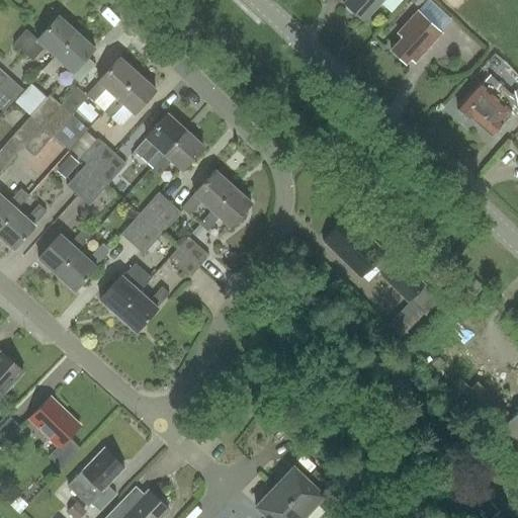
[(345,0),(343,3),(344,5),(344,9),(350,14),(354,13),(363,21),(381,0),(345,0)]
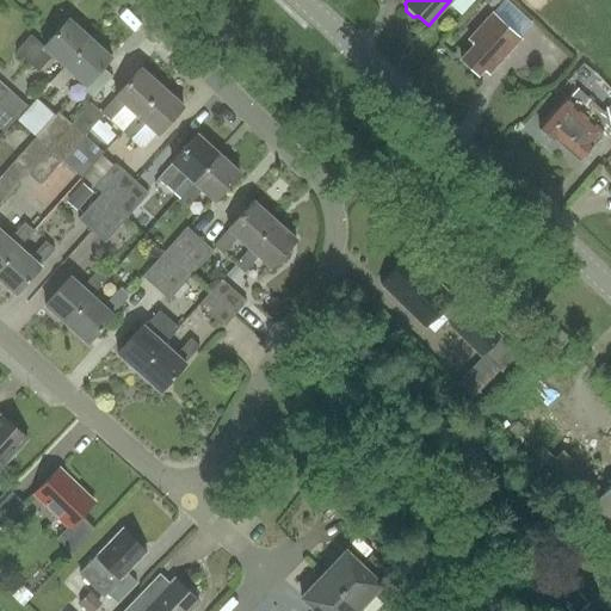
[(489,76),(523,41),(494,14),(469,42),(474,47),(461,61),(479,78),(485,72),(489,76)]
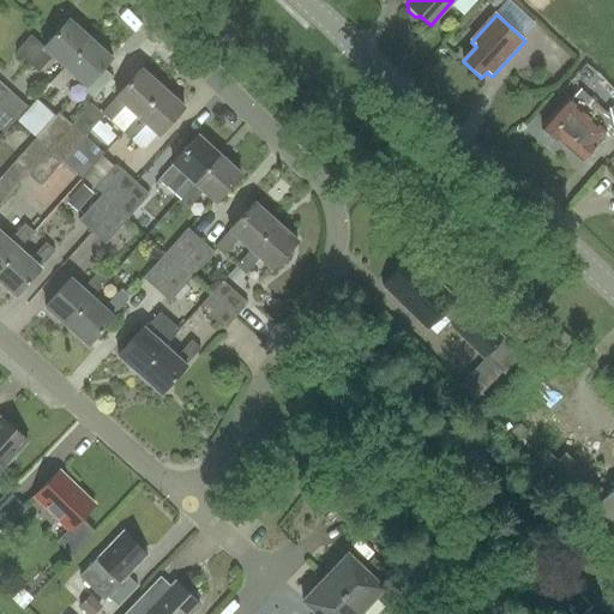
[(66,67),(90,40),(67,19),(42,47),(20,28),(6,42),(38,71),(53,55),(66,67)]
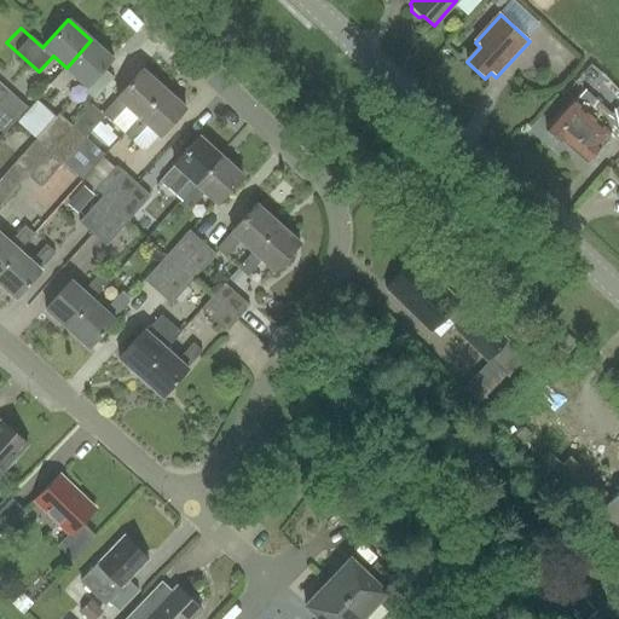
[(91,40),(67,68),(52,84),(61,91),(75,74),(88,86),(113,59),(91,40)]
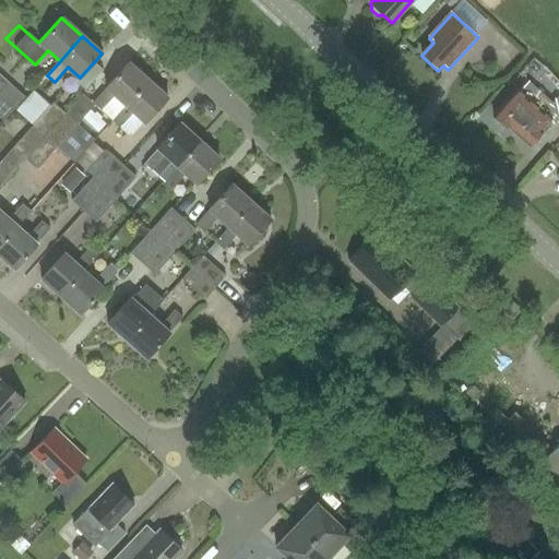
[(122,105),(147,76),(128,59),(90,103),(99,110),(113,95),(122,105)]
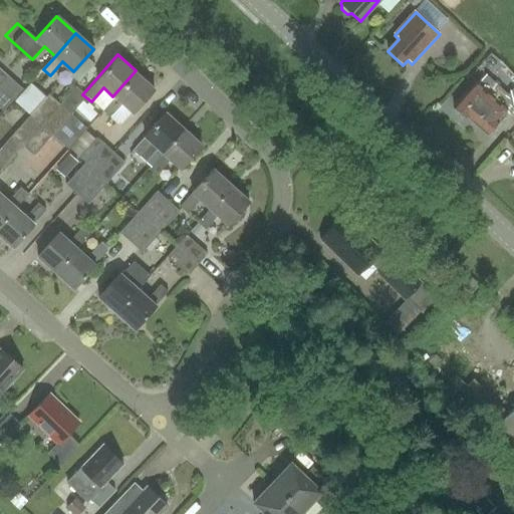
[(0,84),(9,74),(0,65),(0,84)]
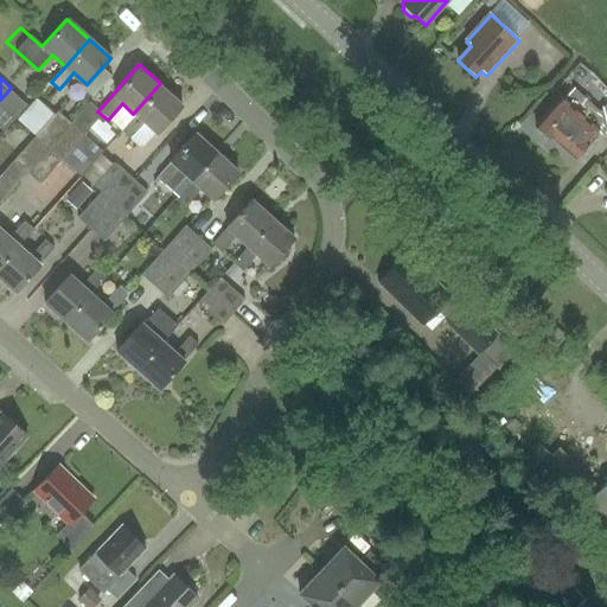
[(133,114),(119,131),(135,146),(144,146),(155,133),(157,134),(184,104),(160,83),(133,114)]
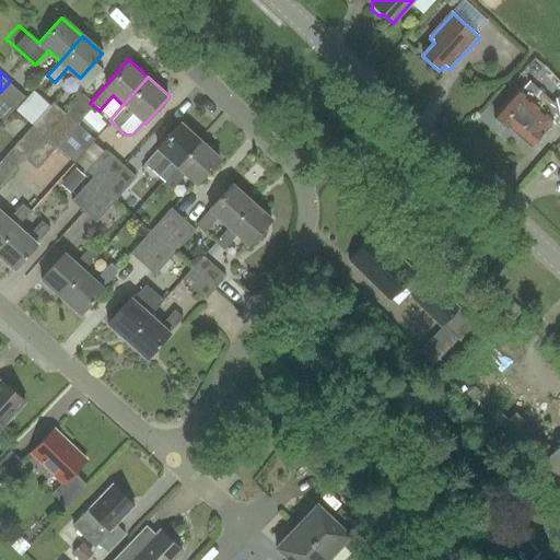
[(514,91),(491,118),(494,121),(494,126),(499,130),(504,130),(527,151),(532,146),(536,147),(540,141),(541,135),(552,121),(559,127),(559,92),(549,103),(527,84),(518,95),(514,91)]
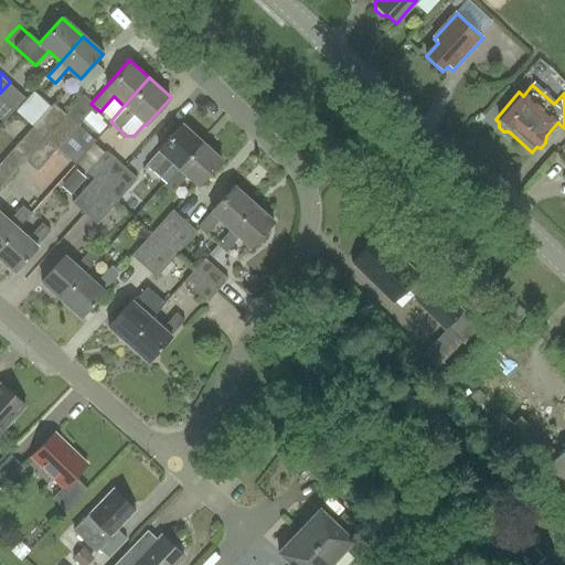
[(35,125),(51,107),(34,93),(17,112),(33,127),(35,125)]
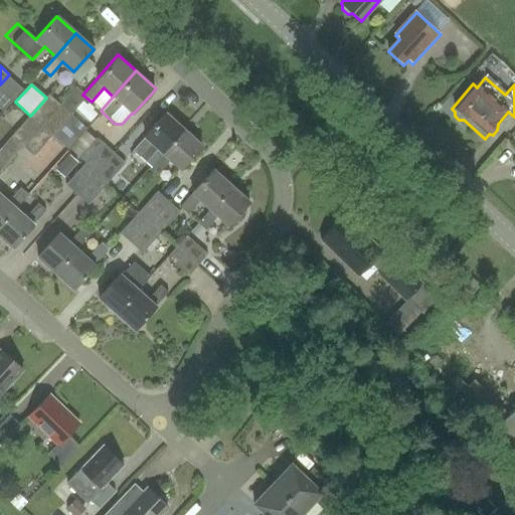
[(43,124),(61,104),(50,94),(46,98),(32,114),(43,124)]
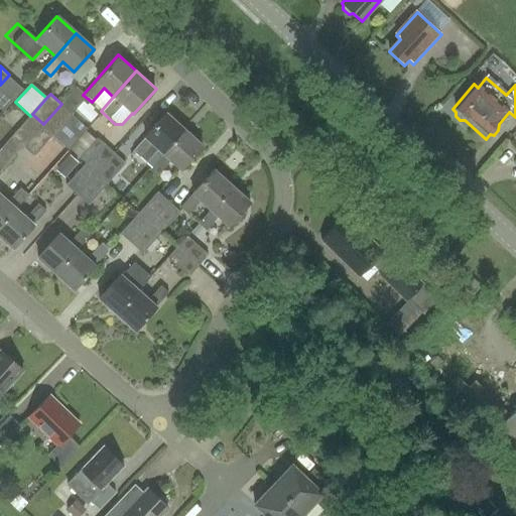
[(43,124),(54,133),(62,124),(71,114),(72,113),(61,104),(43,124)]
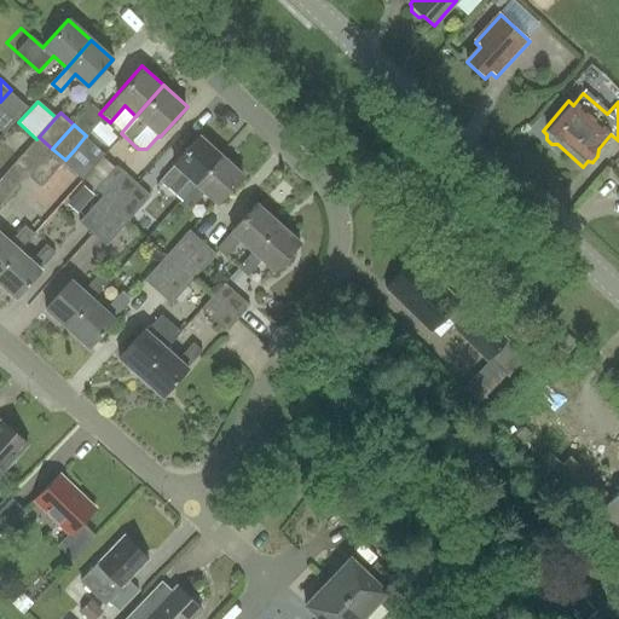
[(194,183),(219,154),(198,136),(161,180),(169,187),(181,173),(194,183)]
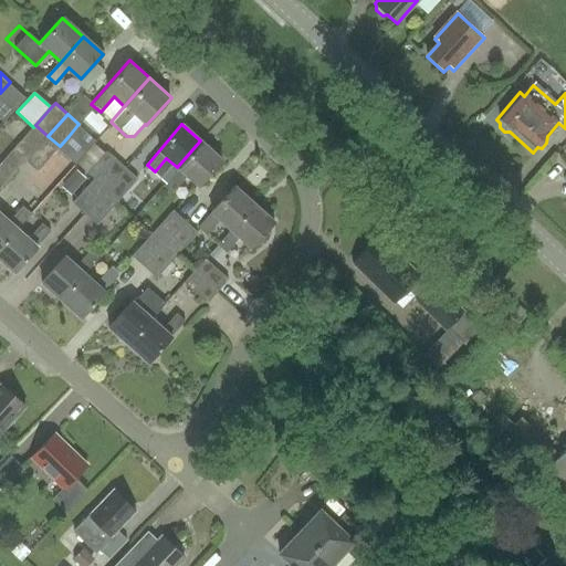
[(28,159),(48,136),(35,125),(33,127),(16,148),(0,165),(0,188),(27,158),(28,159)]
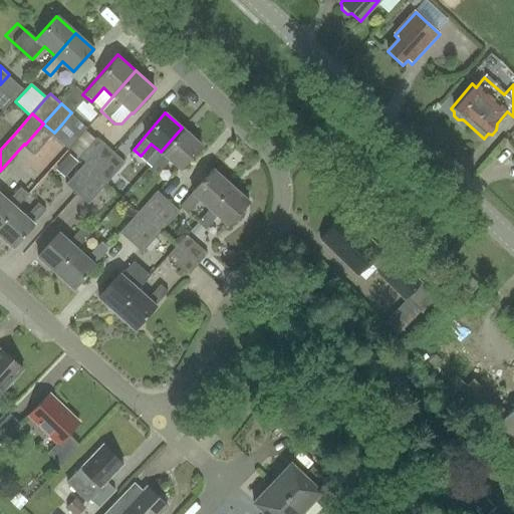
[(62,123),(78,138),(87,129),(71,114),(70,113),(62,123)]
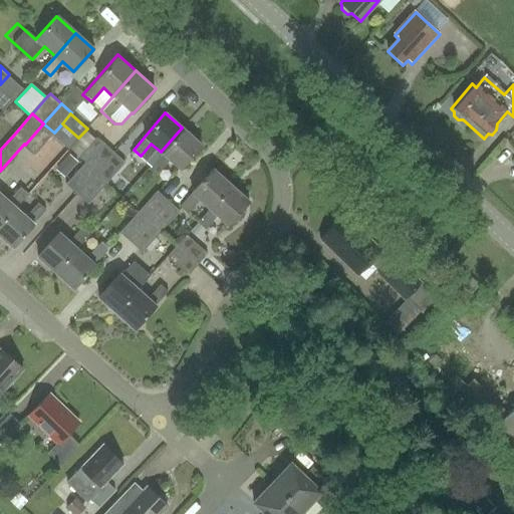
[(51,135),(54,133),(43,123),(25,145),(35,154),(51,135)]
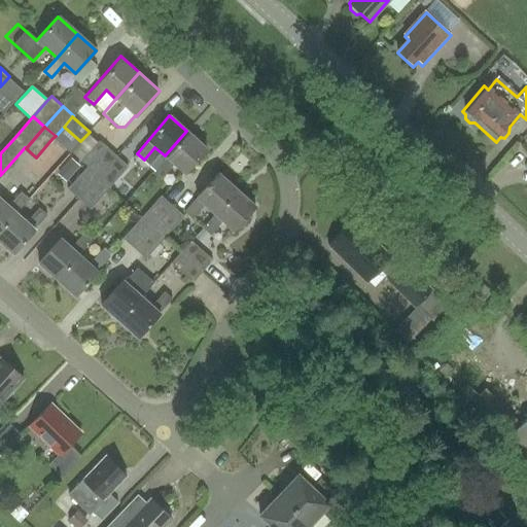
[(64,127),(56,136),(53,138),(70,153),(80,141),(64,127)]
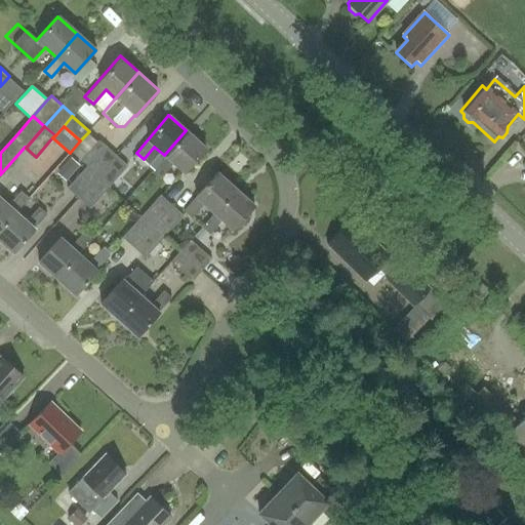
[(186,130),(164,155),(153,168),(160,174),(171,162),(184,172),(205,147),(186,130)]
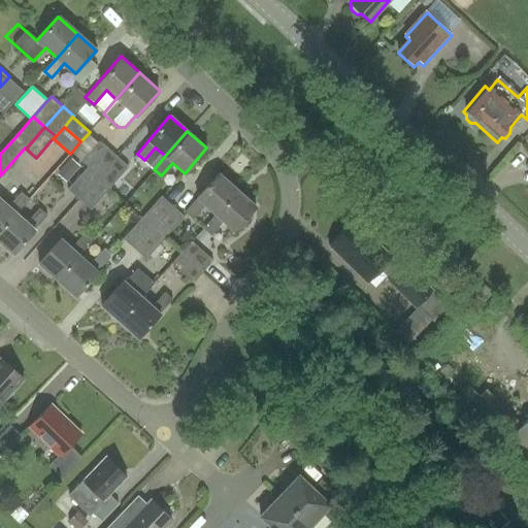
[(100,175),(119,155),(106,144),(104,146),(96,138),(79,157),(89,165),(100,175)]
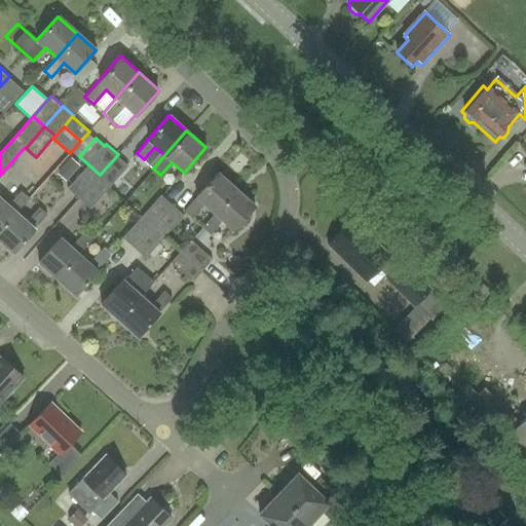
[(100,175),(112,185),(130,164),(118,154),(100,175)]
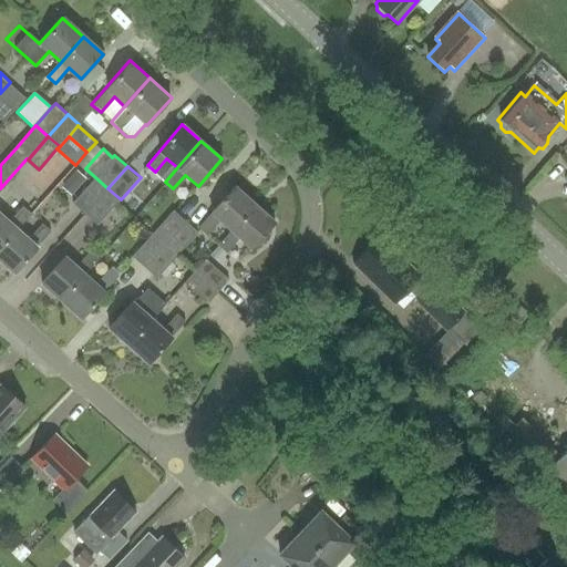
[(86,213),(107,188),(95,177),(85,168),(83,171),(93,179),(73,200),(86,213)]
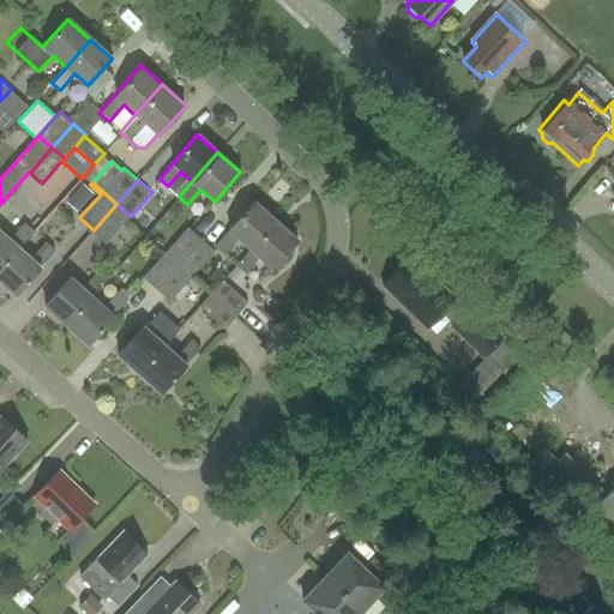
[(251,248),(275,221),(252,199),(215,241),(223,248),(235,235),(251,248)]
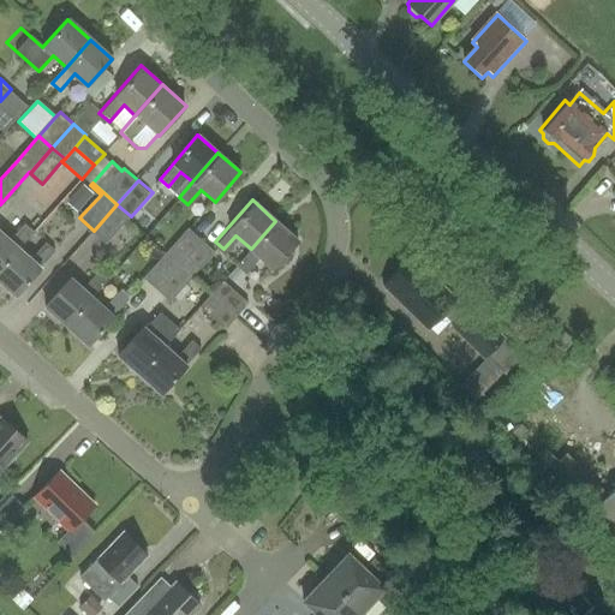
[(107,243),(131,216),(117,204),(94,231),(107,243)]
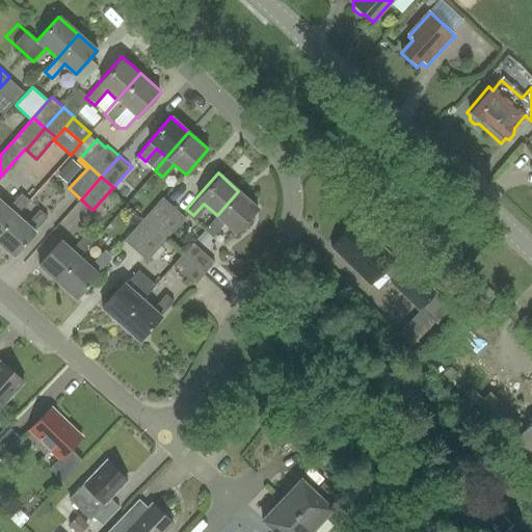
[(217,215),(207,228),(212,233),(222,220),(235,231),(257,207),(238,191),(217,215)]
